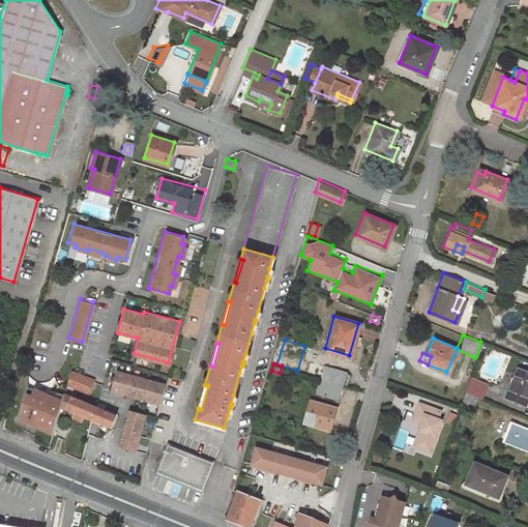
[(323,364),(319,377),(342,383),(345,384),(348,373),(344,372),(344,371),(323,364)]
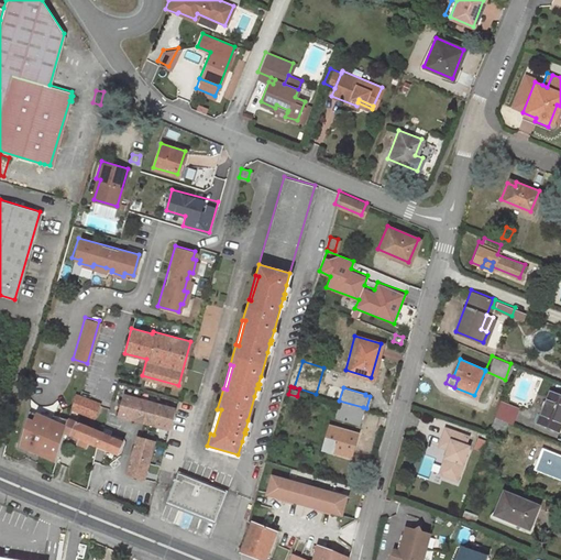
[(560,416),(560,395),(549,391),(537,420),(556,429),(560,416)]
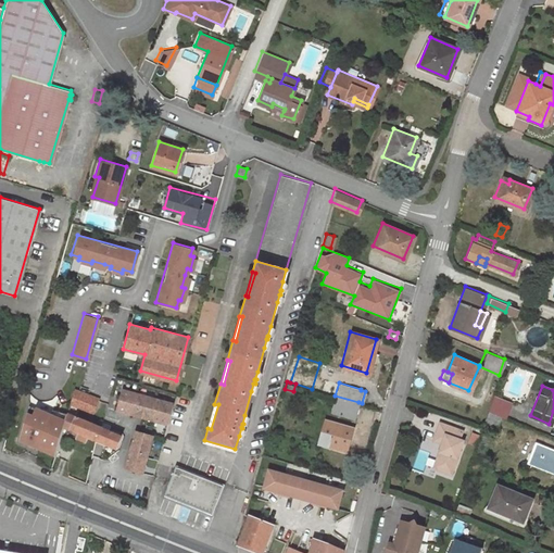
[(97,398),(73,388),(68,401),(92,410),(97,398)]
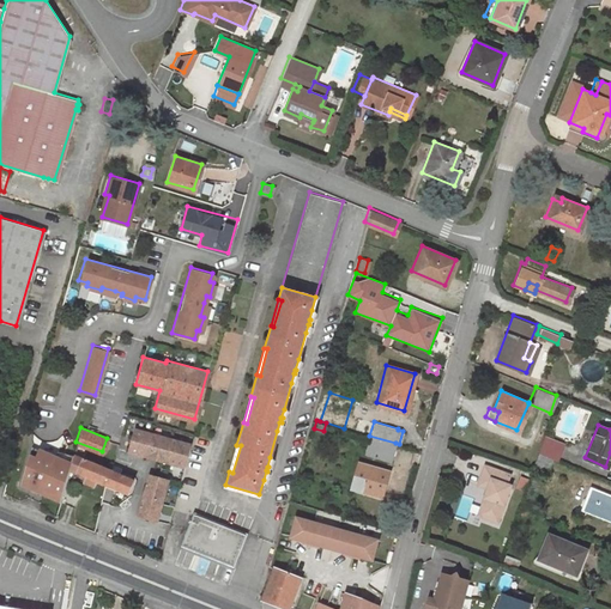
[(183,464),(189,444),(133,428),(128,449),(183,464)]
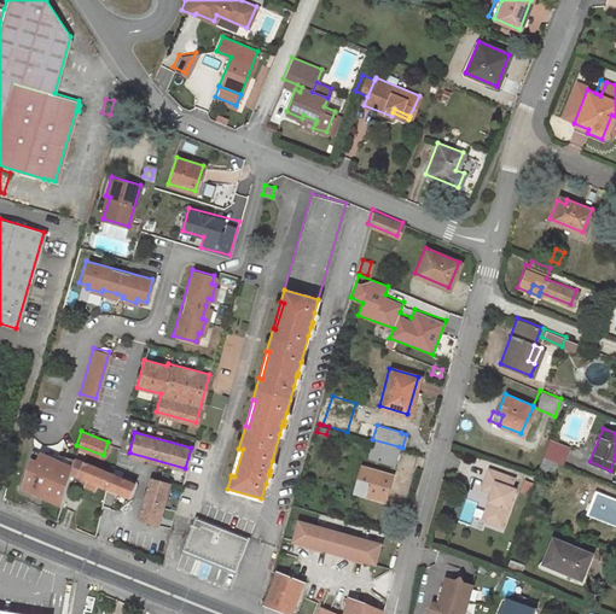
[(399,446),(372,439),(367,457),(393,465),(399,446)]
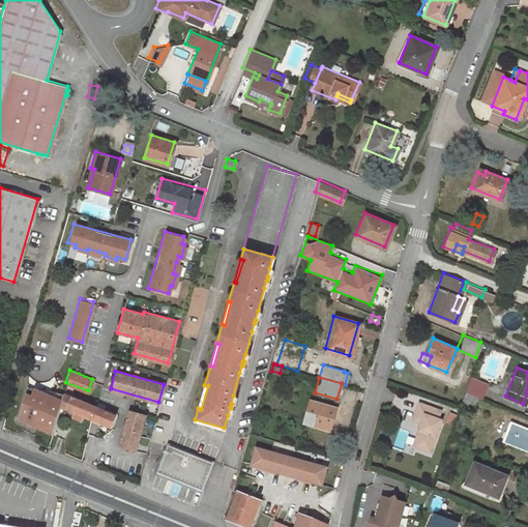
[(486,383),(469,377),(464,389),(477,396),(480,397),(486,383)]
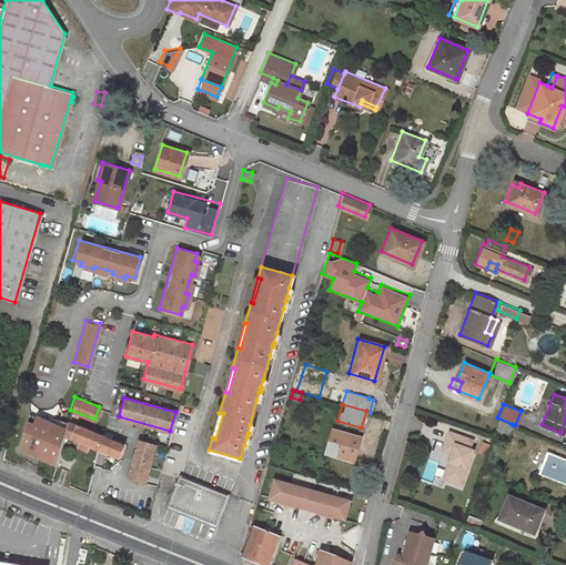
[(63,433),(64,429),(50,422),(29,412),(19,447),(54,463),(63,433)]
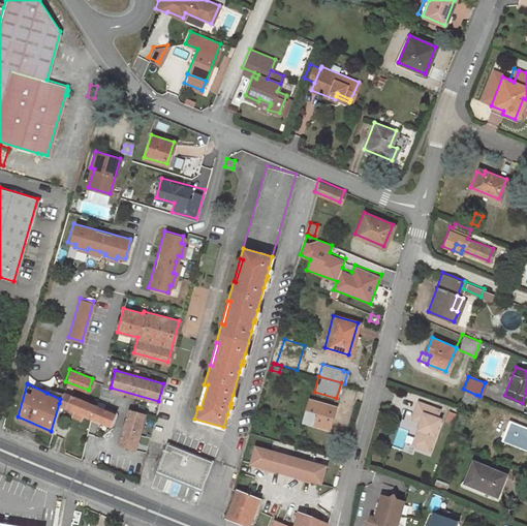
[(204,384),(197,407),(200,408),(208,384),(204,384)]
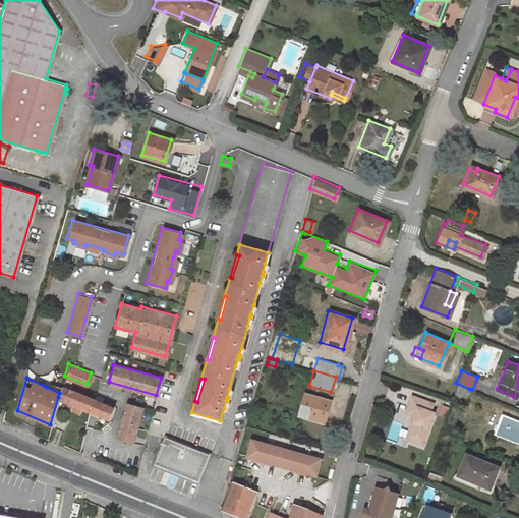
[(46,387),(59,393),(61,386),(48,382),(46,387)]
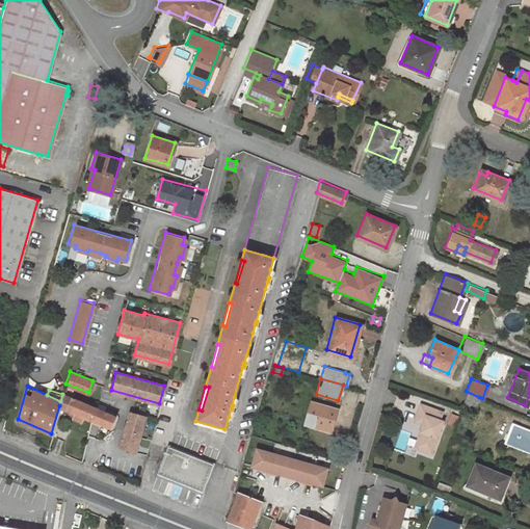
[(479,397),(466,391),(460,404),(474,410),(479,397)]
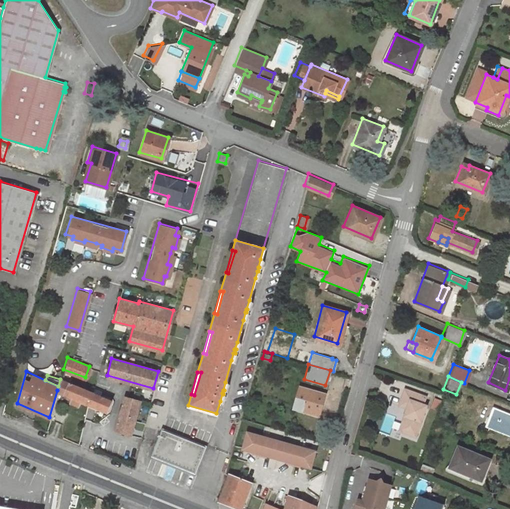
[(91,392),(60,379),(58,386),(57,390),(71,396),(69,401),(78,405),(80,400),(87,403),(87,402),(91,392)]
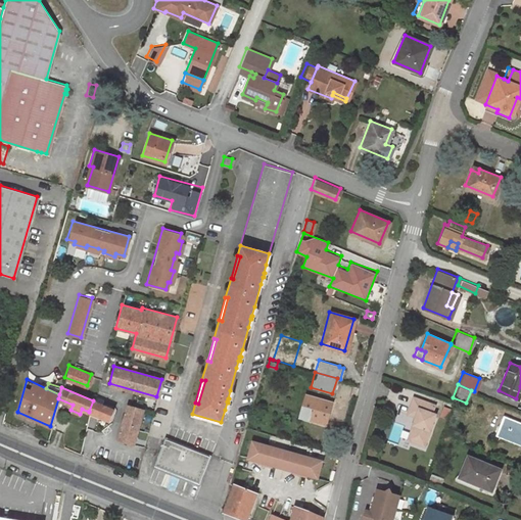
[(331,400),(303,393),(298,415),(324,422),(331,400)]
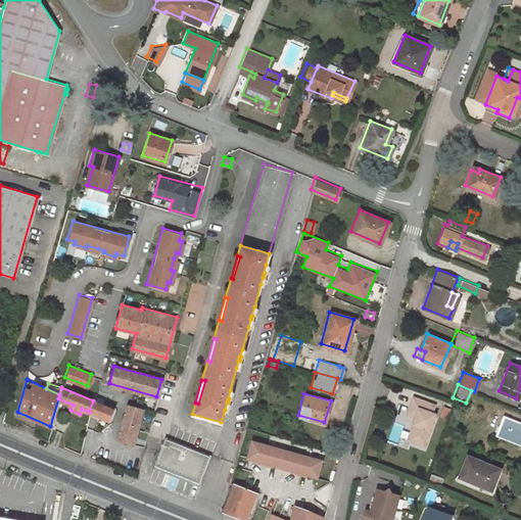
[(433,404),(413,395),(407,412),(416,415),(413,423),(417,424),(411,438),(423,442),(433,413),(430,412),(433,404)]
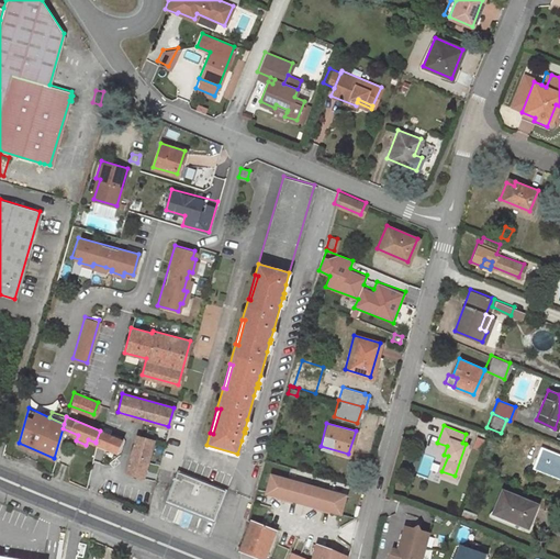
[(110,434),(100,431),(96,442),(96,443),(115,450),(120,439),(116,438),(118,435),(111,432),(110,434)]
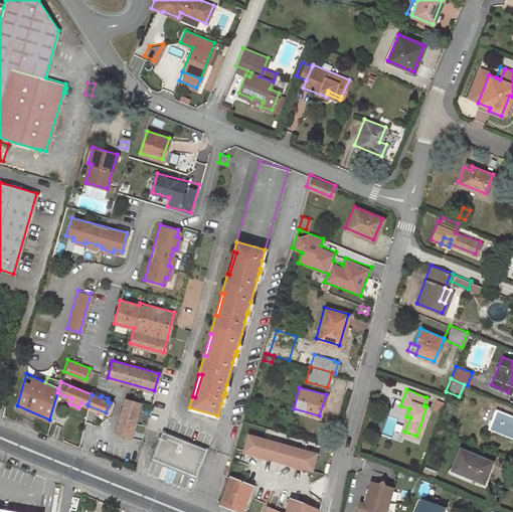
[(125,396),(115,431),(131,436),(140,401),(125,396)]
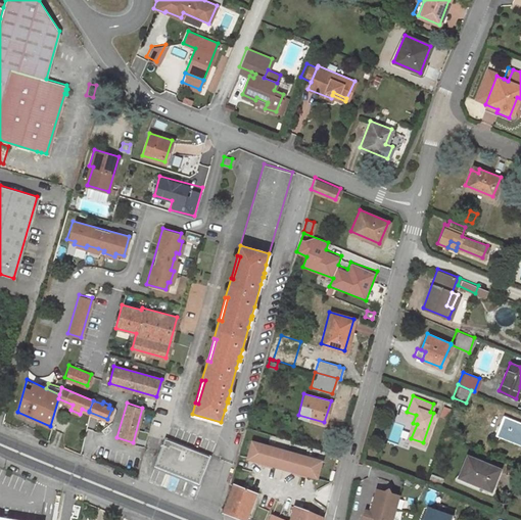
[(503,416),(500,425),(503,426),(499,435),(520,443),(520,422),(520,425),(515,423),(516,421),(503,416)]
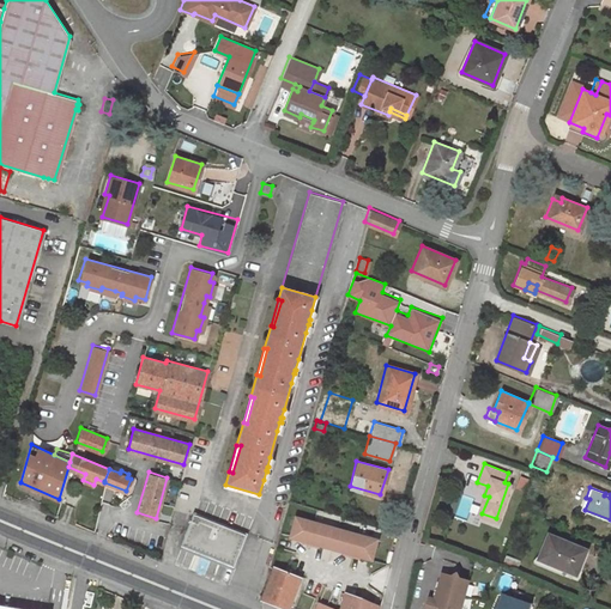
[(489,497),(484,495),(478,512),(482,513),(489,497)]
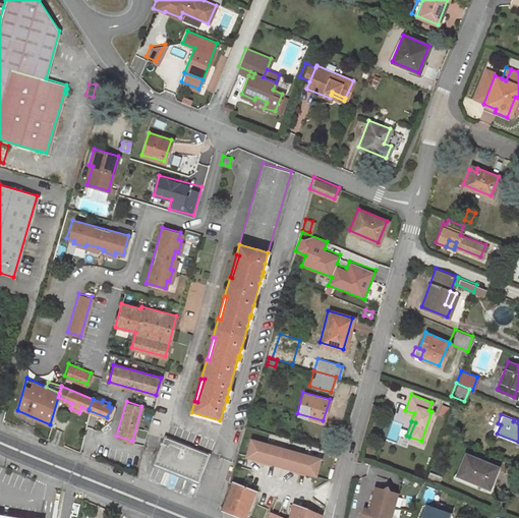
[(208,453),(164,437),(153,462),(196,480),(208,453)]
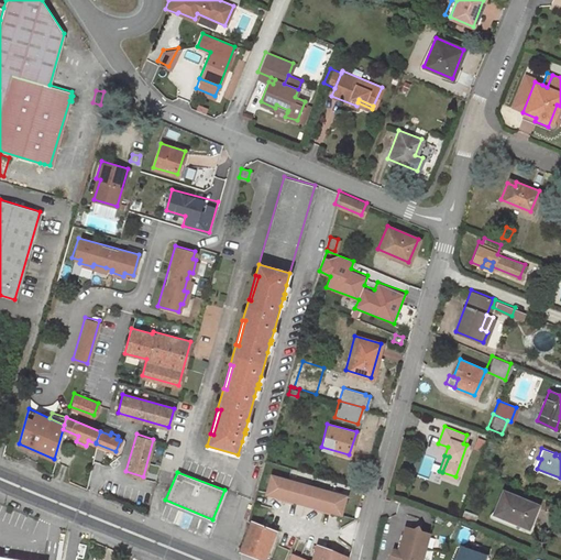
[(270,473),(264,492),(339,513),(343,494),(270,473)]
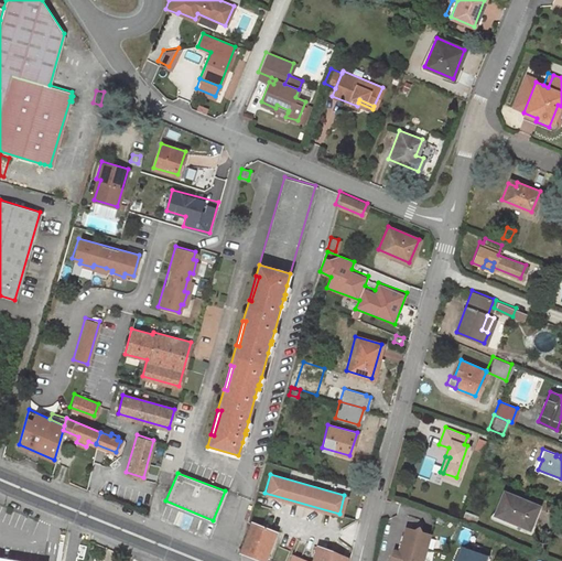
[(504,491),(495,514),(515,522),(517,519),(520,521),(529,525),(538,505),(504,491)]
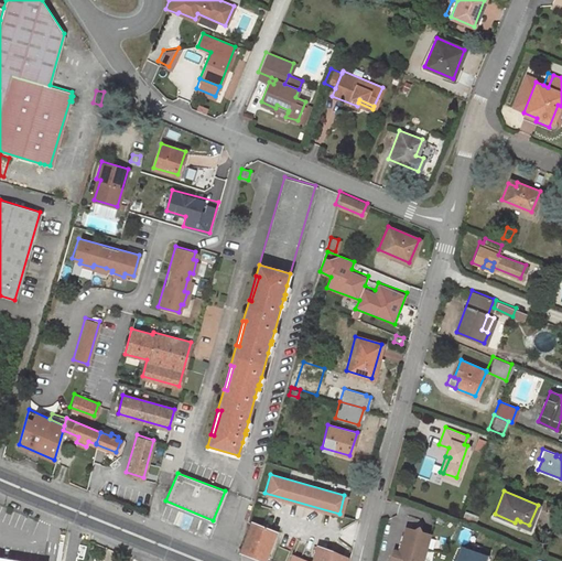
[(517,527),(520,521),(517,519),(515,522),(495,514),(494,517),(517,527)]
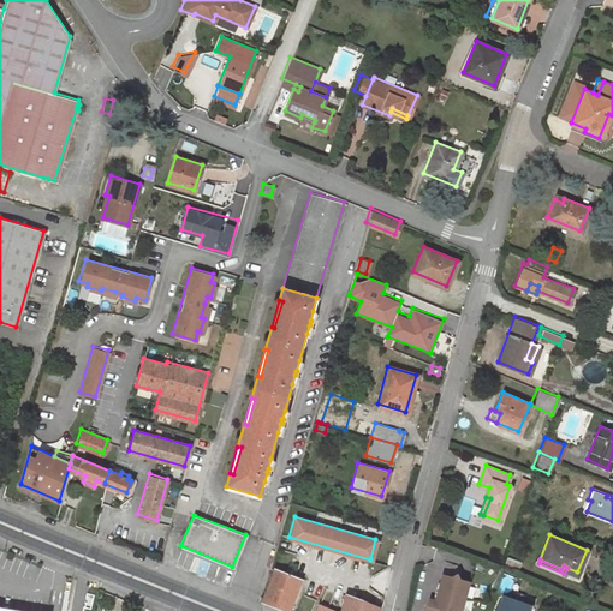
[(262,599),(287,610),(301,579),(290,574),(292,569),(285,567),(283,571),(274,568),(262,599)]
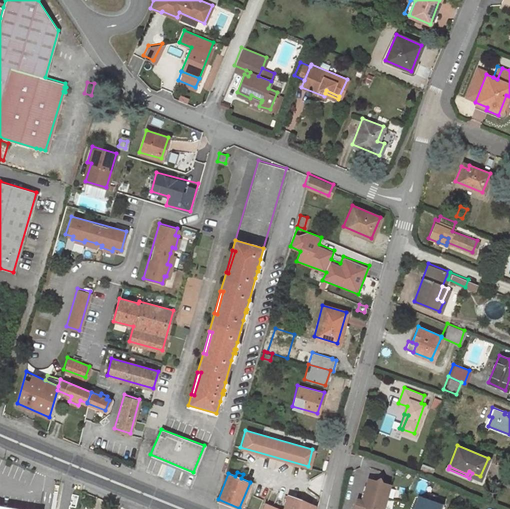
[(353,508),(355,508),(380,508),(387,484),(381,482),(378,477),(374,480),(367,478),(361,500),(355,498),(353,508)]
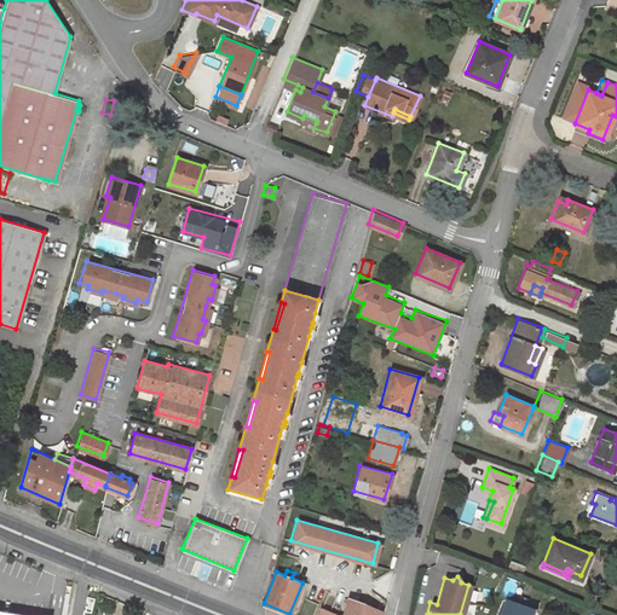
[(349,597),(344,614),(378,614),(380,610),(349,597)]
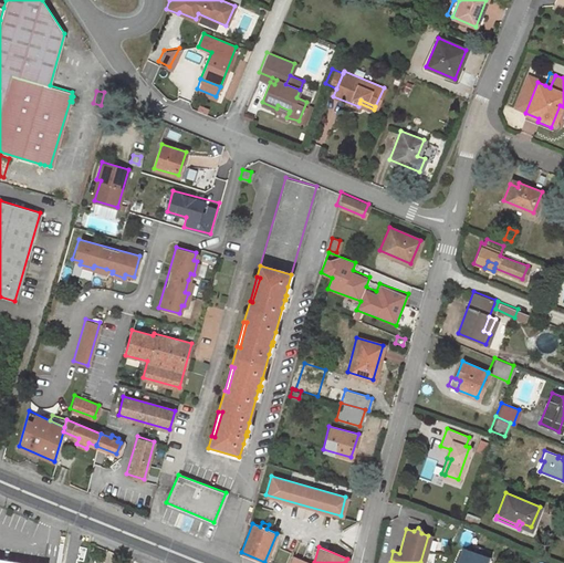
[(463,548),(457,562),(487,562),(490,556),(463,548)]
